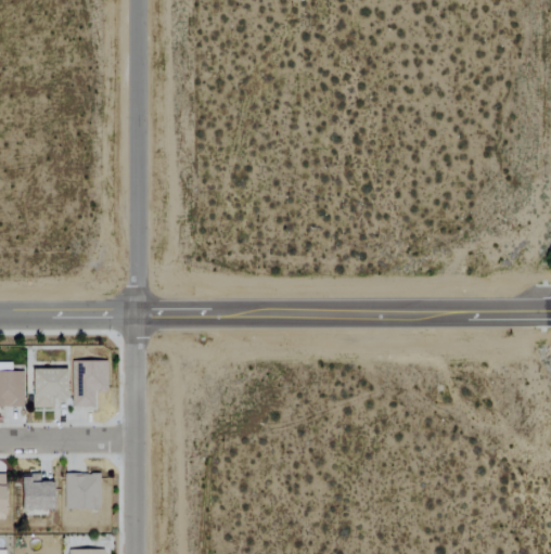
[(75,407),(98,407),(98,393),(110,391),(110,360),(74,360),(75,407)]
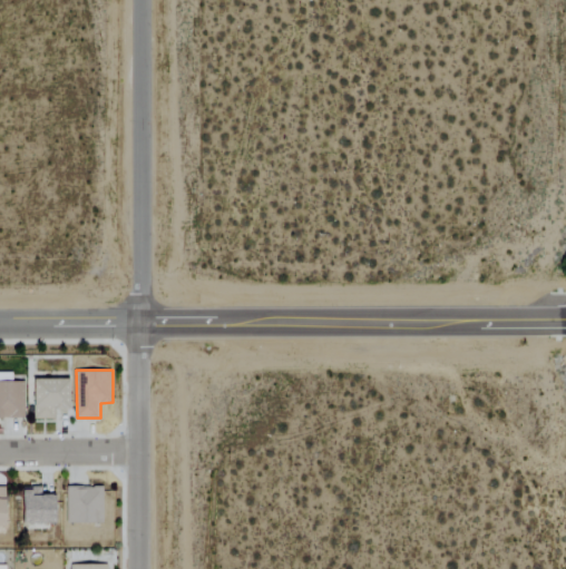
[(0,372),(0,418),(27,418),(26,381),(15,381),(15,372),(0,372)]
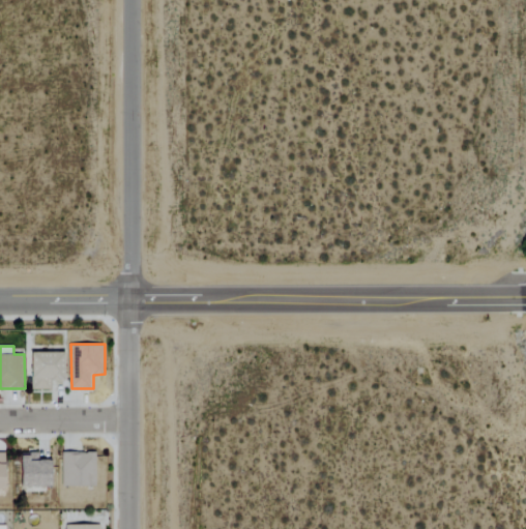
[(65,351),(32,352),(33,389),(56,388),(56,385),(66,385),(65,351)]
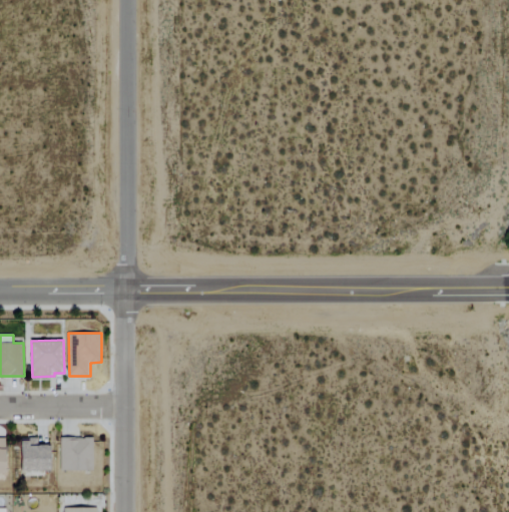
[(62,470),(95,469),(94,436),(61,438),(62,470)]
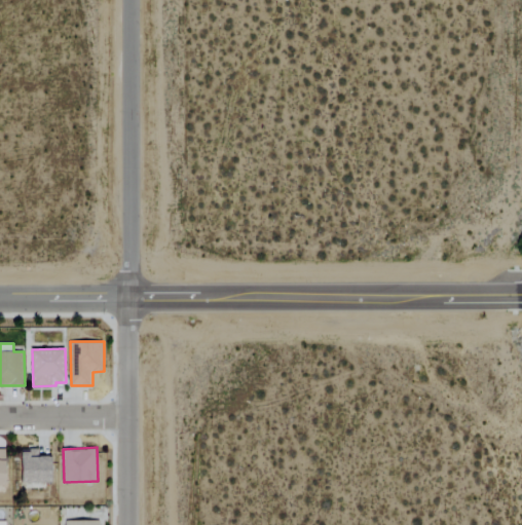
[(40,449),(21,449),(22,482),(52,482),(51,454),(41,455),(40,449)]
